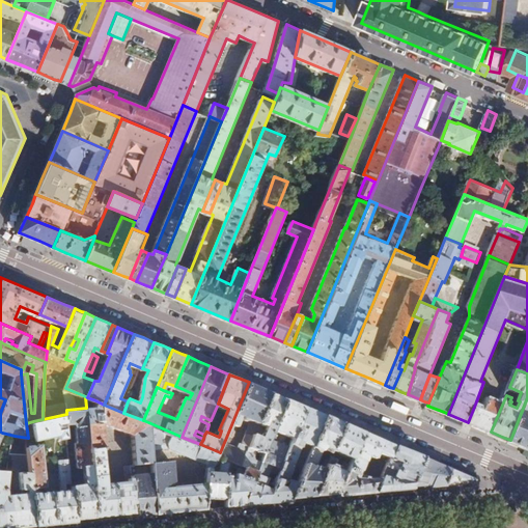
[(258,427),(273,392),(264,388),(249,382),(232,422),(239,424),(243,415),(253,419),(244,441),(242,441),(240,446),(225,440),(220,452),(224,454),(231,457),(244,463),(256,433),(258,427)]
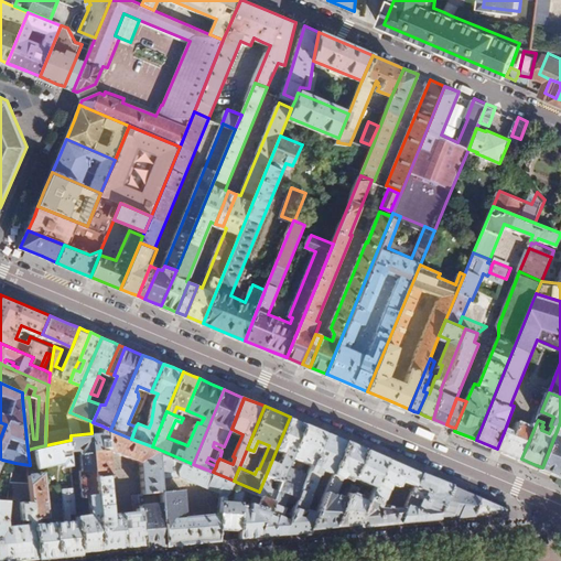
[(282,481),(306,423),(299,420),(290,417),(274,454),(280,456),(283,451),(287,452),(281,463),(272,460),(259,492),(276,498),(279,489),(272,486),(276,478),(282,481)]
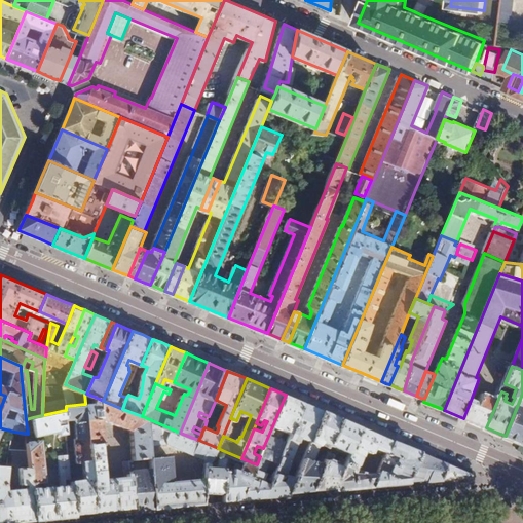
[(472,421),(486,427),(500,394),(498,393),(496,397),(484,391),(480,401),(472,421)]
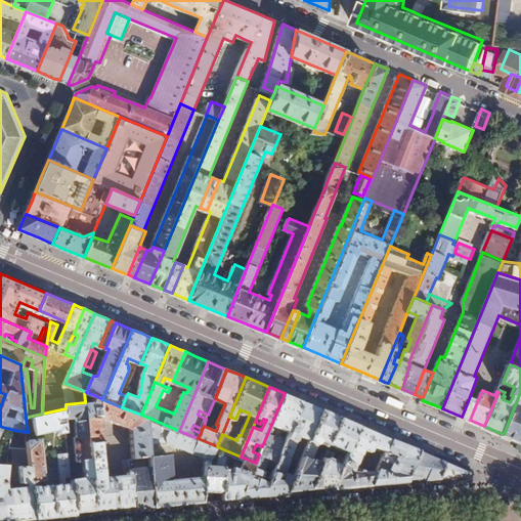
[(520,392),(504,434),(520,441),(520,392)]
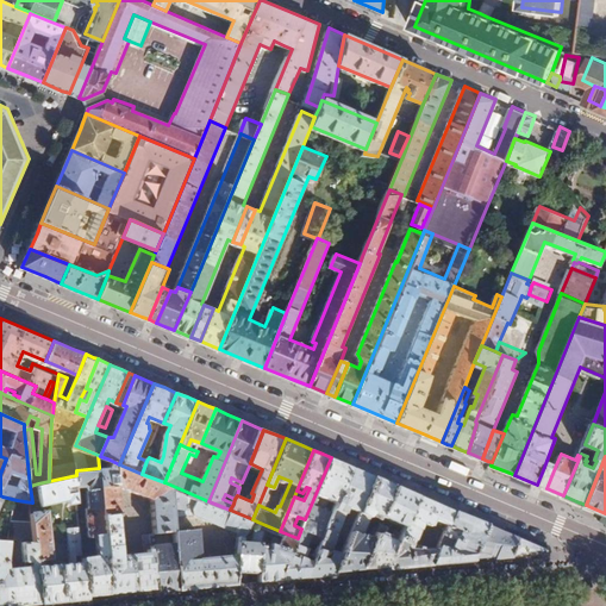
[(339,500),(354,467),(343,463),(331,457),(305,519),(303,528),(314,532),(324,536),(328,526),(335,511),(328,508),(332,498),(339,500)]
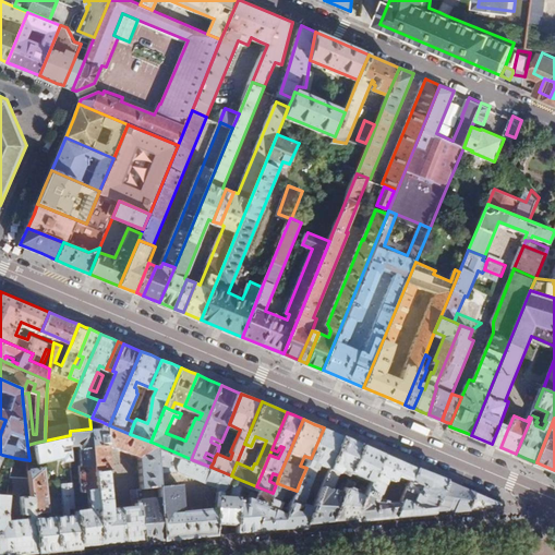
[(158,471),(156,444),(151,442),(130,434),(109,425),(100,421),(99,425),(91,427),(91,429),(101,545),(123,543),(131,542),(144,541),(141,499),(136,501),(136,505),(110,507),(106,470),(110,469),(108,444),(111,444),(140,456),(143,486),(159,484),(158,471)]
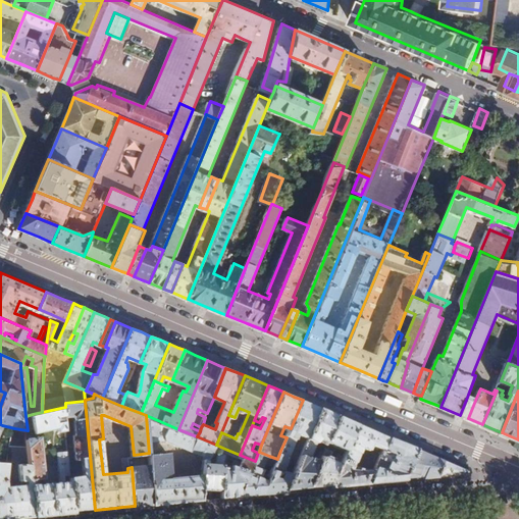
[(468,395),(460,415),(464,417),(468,418),(476,398),(468,395)]
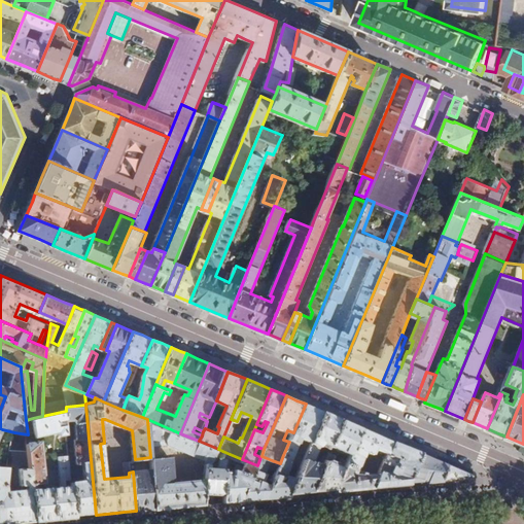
[(313,441),(325,412),(317,408),(306,404),(293,432),(289,442),(283,455),(294,459),(304,438),(313,441)]
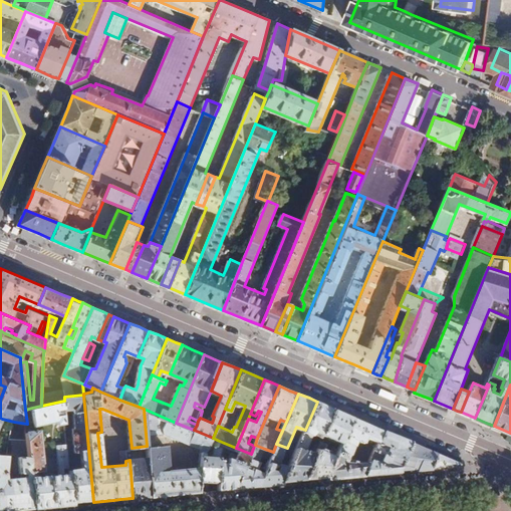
[(93,502),(83,395),(64,397),(64,401),(65,408),(71,407),(74,411),(75,426),(74,426),(76,452),(82,451),(84,467),(71,468),(74,503),(93,502)]
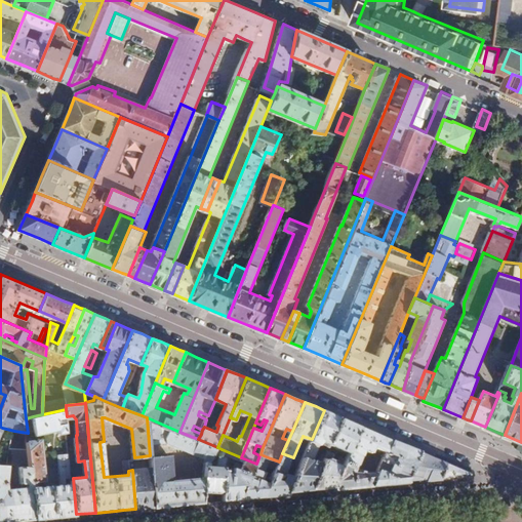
[(67,416),(66,409),(42,414),(33,416),(37,433),(59,428),(59,431),(68,430),(67,416)]
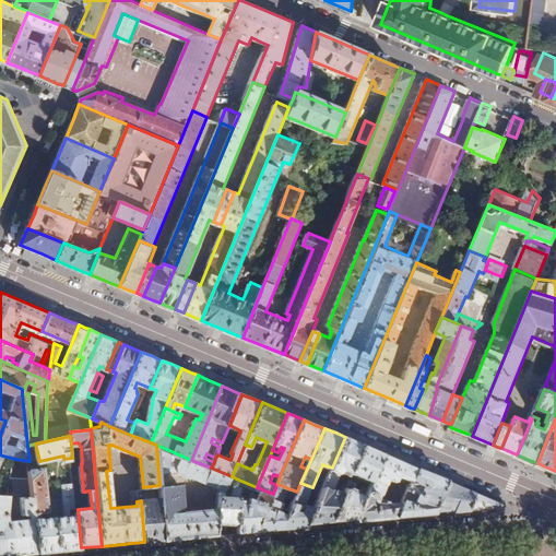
[(354,473),(365,446),(357,442),(345,437),(332,468),(324,487),(335,491),(341,474),(346,470),(354,473)]
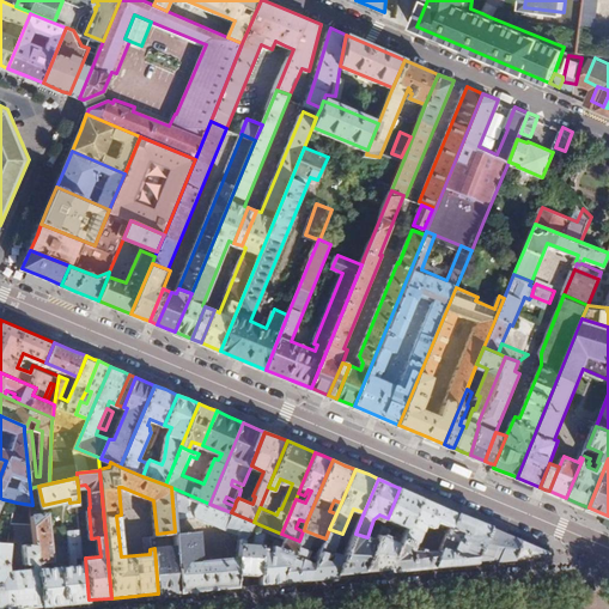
[(247,539),(254,522),(231,512),(209,504),(171,487),(174,517),(196,515),(242,534),(242,537),(247,539)]
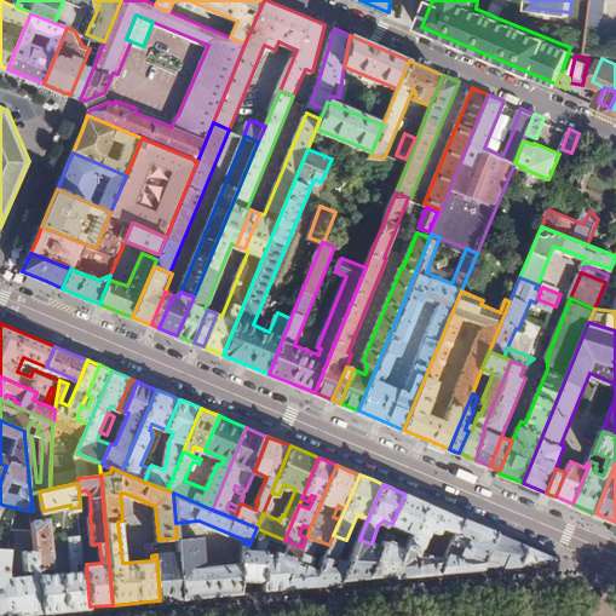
[(415,531),(427,504),(416,499),(404,494),(392,524),(414,534),(415,531)]
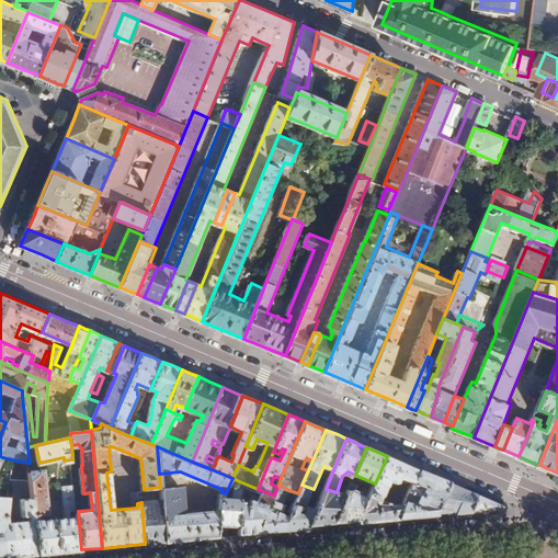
[(416,482),(421,470),(408,465),(387,456),(376,481),(389,487),(393,480),(400,484),(403,477),(416,482)]
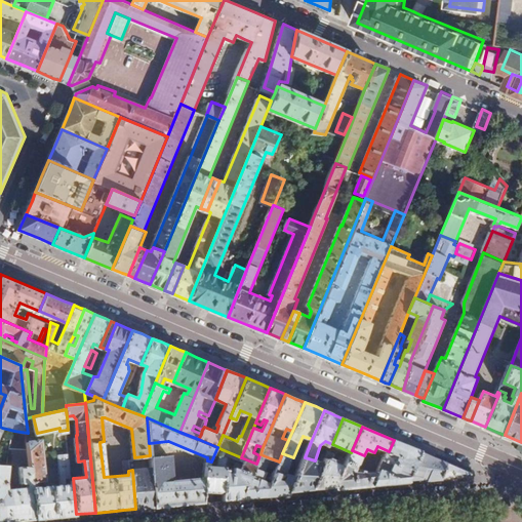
[(0,521),(36,518),(29,441),(28,433),(14,431),(10,449),(9,467),(21,465),(23,482),(25,482),(25,486),(8,488),(7,481),(8,467),(0,465),(0,521)]
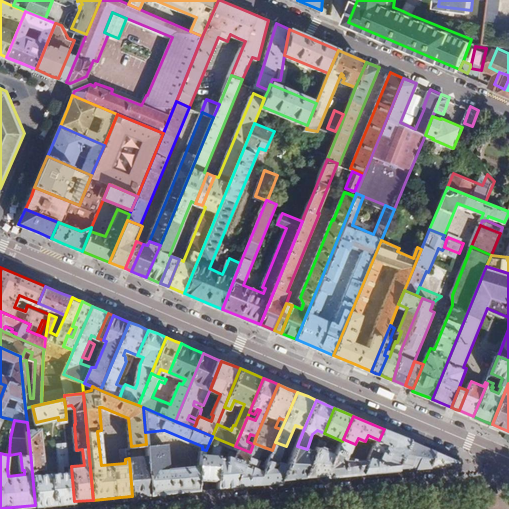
[(35,505),(74,501),(71,466),(68,438),(58,439),(61,471),(42,473),(42,468),(45,468),(40,429),(28,430),(35,505)]
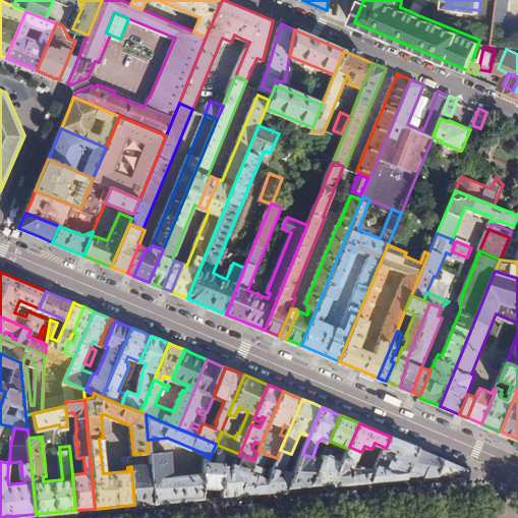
[(406,478),(418,448),(409,444),(391,437),(386,448),(378,469),(371,482),(406,478)]
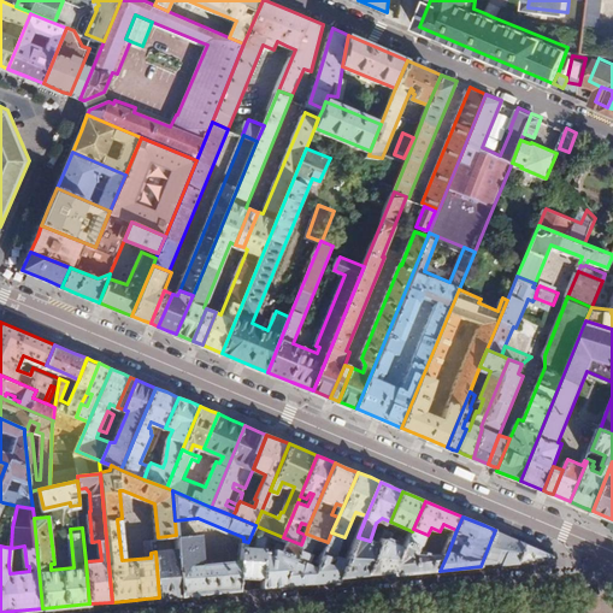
[(269,536),(269,531),(260,528),(259,542),(260,548),(248,547),(248,543),(248,542),(243,541),(242,558),(240,577),(265,577),(267,554),(269,536)]
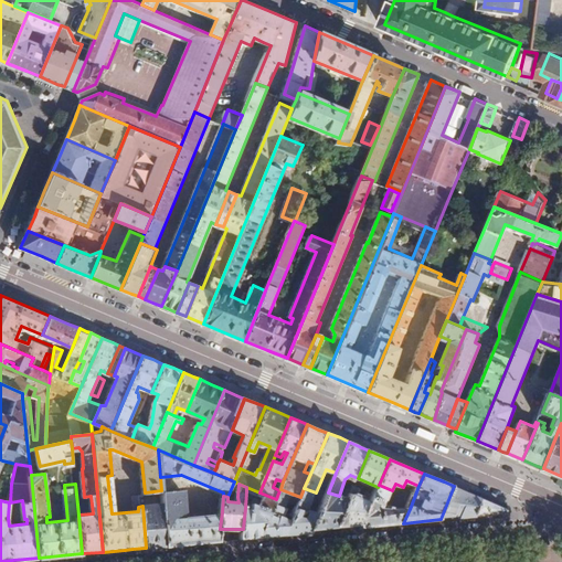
[(342,529),(361,527),(375,492),(370,489),(366,499),(360,497),(364,487),(356,484),(354,487),(349,499),(337,529),(342,529)]
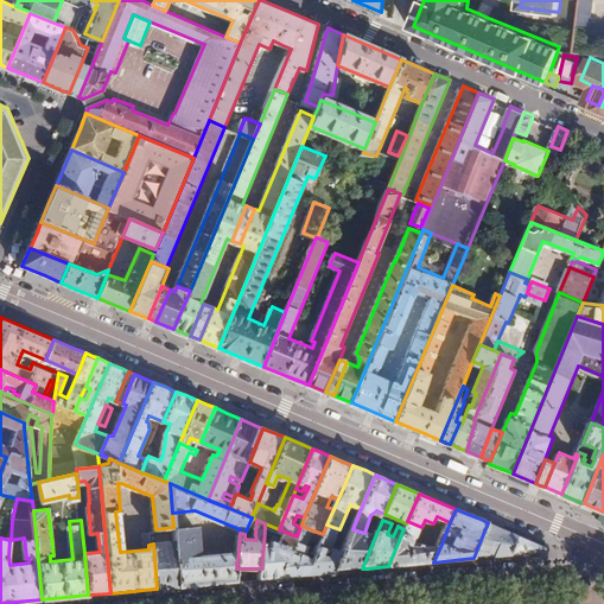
[(388,566),(433,563),(440,547),(415,542),(421,527),(407,521),(406,523),(404,529),(388,566)]
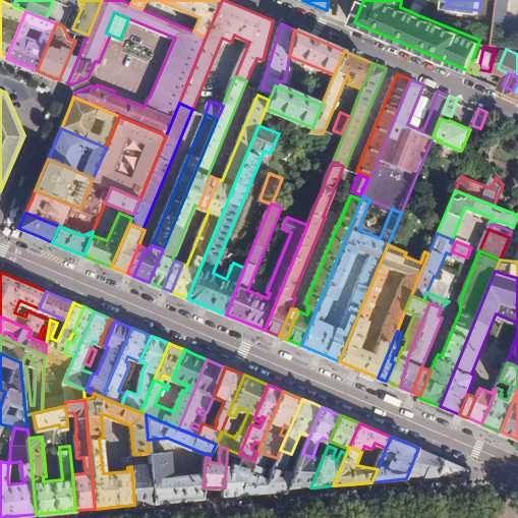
[(438,475),(445,459),(439,456),(426,451),(418,448),(406,478),(438,475)]
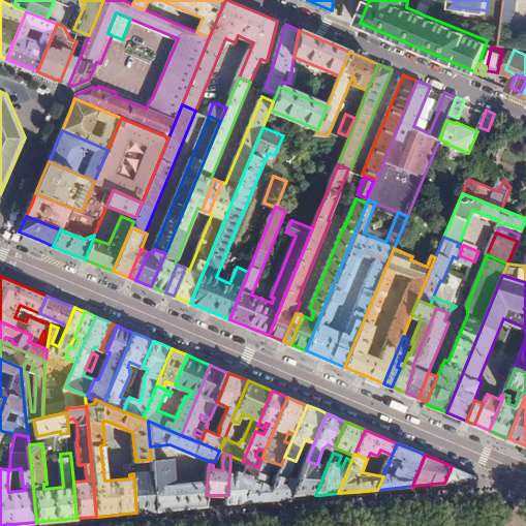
[(226,503),(245,502),(258,467),(243,461),(230,456),(230,460),(239,464),(238,475),(229,475),(227,495),(226,503)]
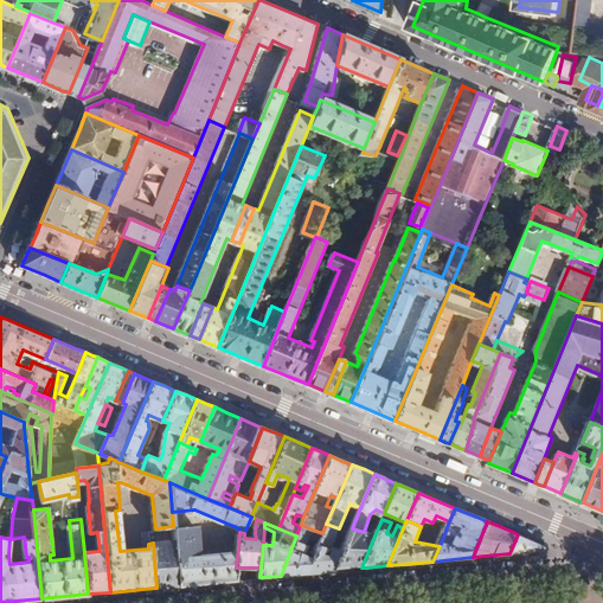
[(173,526),(179,585),(235,579),(236,568),(238,549),(200,553),(198,524),(173,526)]
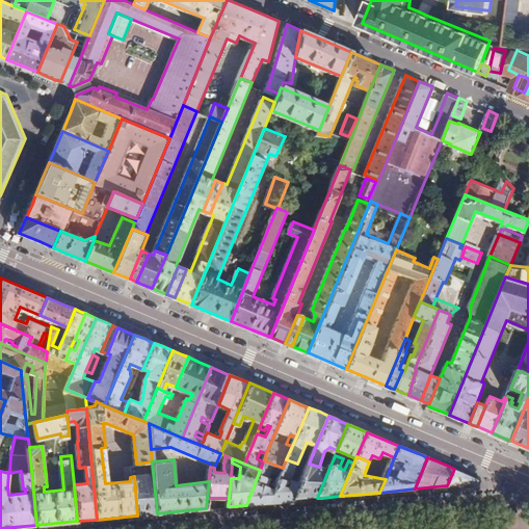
[(282,502),(294,501),(301,482),(292,478),(298,465),(297,464),(286,459),(283,468),(278,482),(269,503),(282,502)]
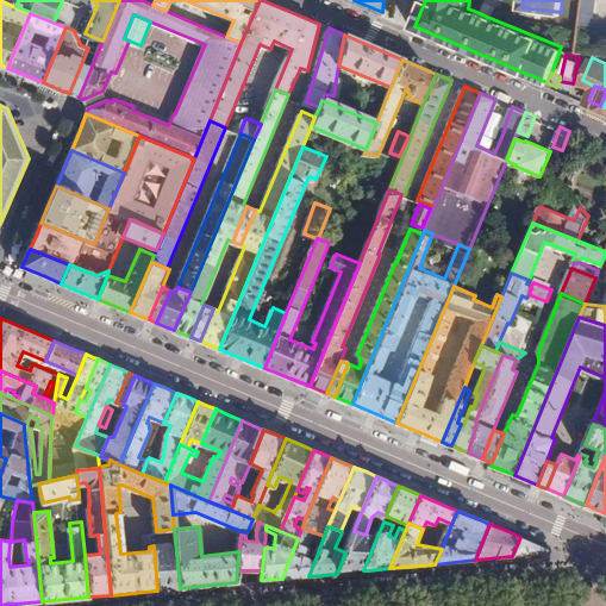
[(282,579),(308,576),(318,553),(314,551),(314,554),(310,557),(307,556),(311,547),(308,545),(314,532),(303,528),(301,529),(298,538),(282,579)]
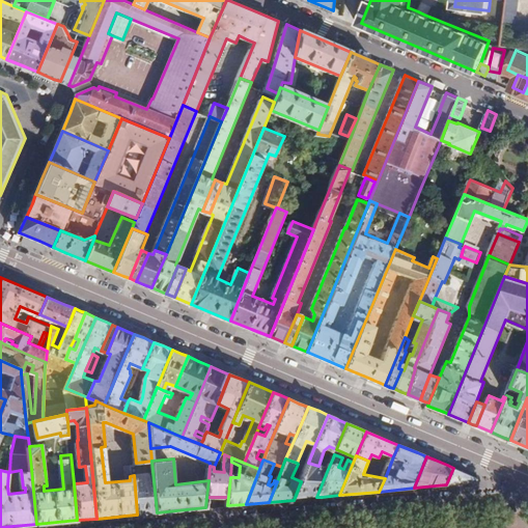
[(134,475),(137,515),(157,512),(151,461),(136,463),(133,463),(134,475)]
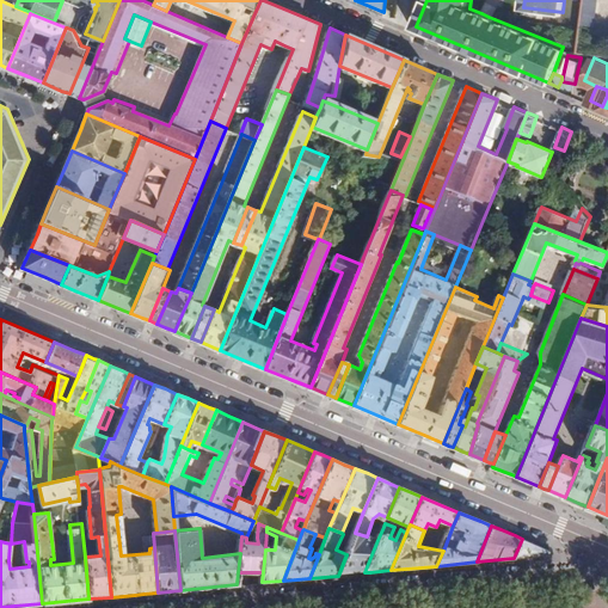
[(338,576),(364,572),(378,540),(374,539),(367,536),(355,533),(354,538),(347,554),(338,576)]
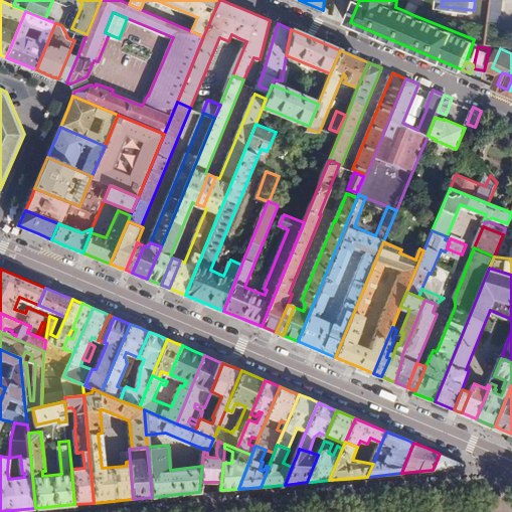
[(457,461),(440,454),(433,470),(463,468),(464,464),(457,461)]
